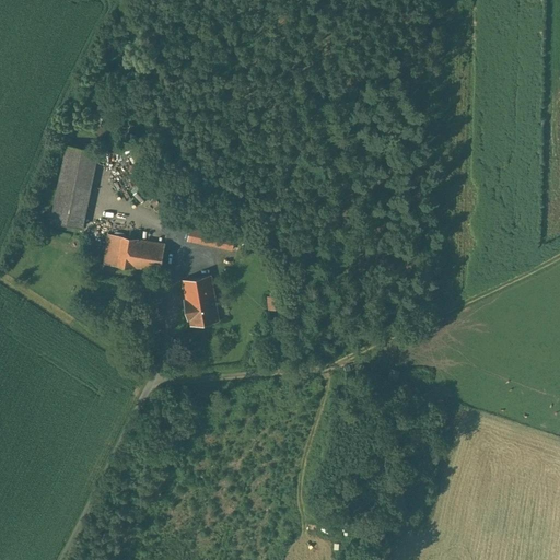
[(96,150),(63,146),(50,219),(83,226),(96,150)]
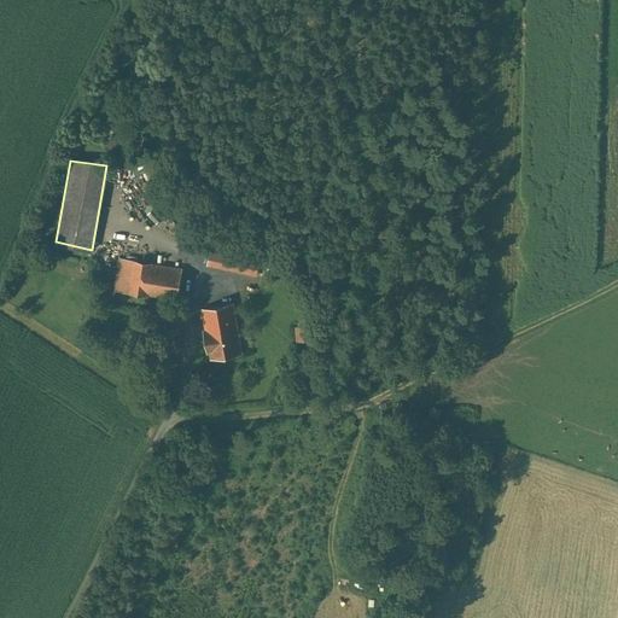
[(258,261),(210,250),(208,264),(255,275),(258,261)]
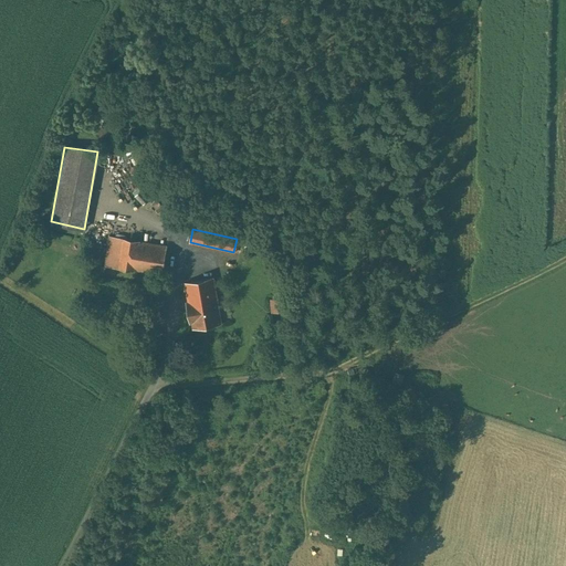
[(140,240),(109,234),(105,266),(135,271),(135,270),(163,273),(167,247),(139,242),(140,240)]
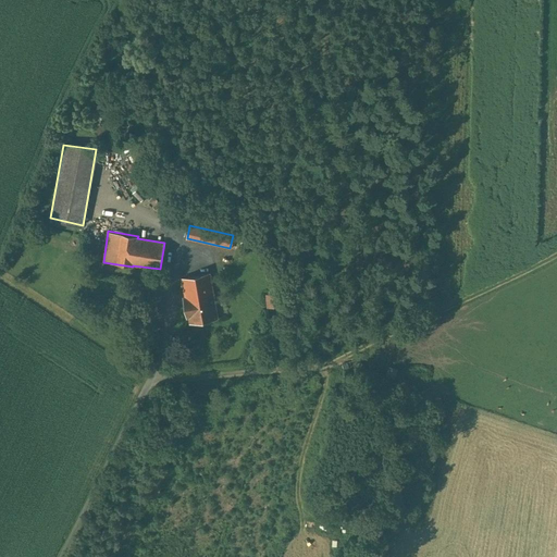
[(217,318),(209,273),(184,279),(190,322),(217,318)]
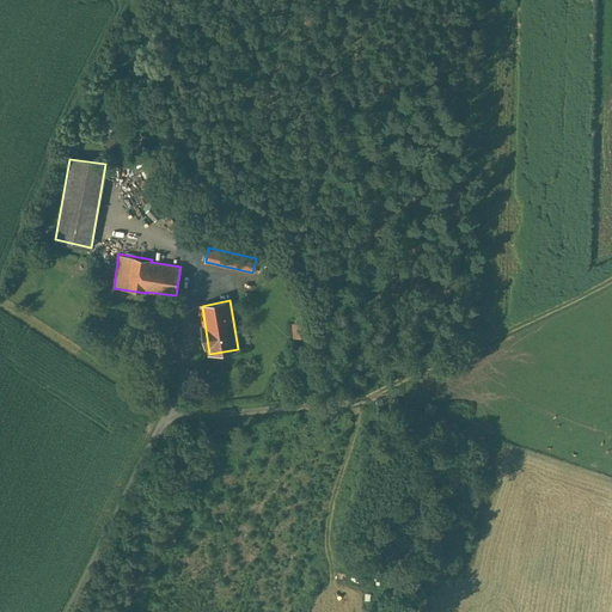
[(426,411),(433,414),(435,405),(429,403),(426,411)]
